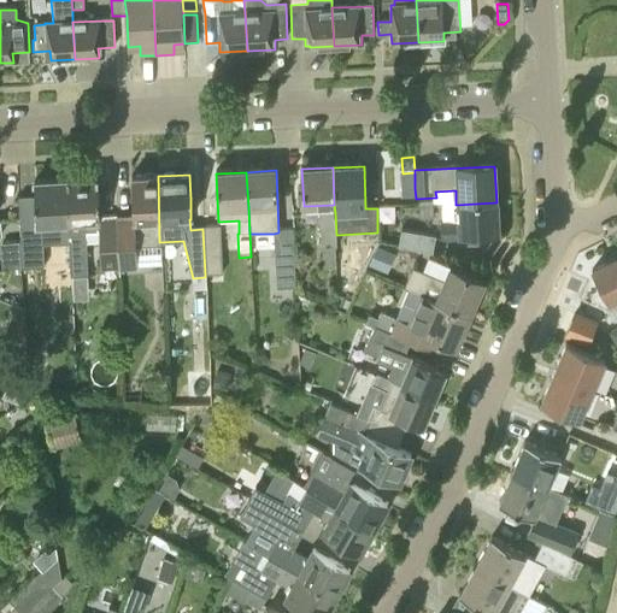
[(118,271),(137,270),(136,247),(160,246),(159,242),(158,176),(131,177),(134,217),(116,217),(118,271)]
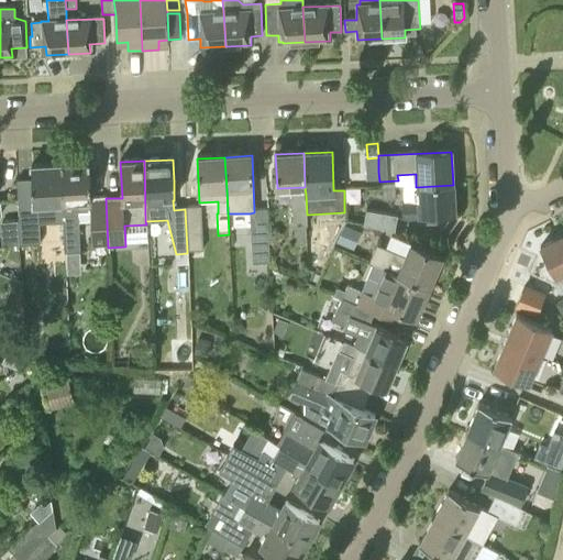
[(108,248),(106,198),(91,199),(89,164),(61,165),(63,222),(65,254),(80,253),(79,222),(91,222),(92,249),(108,248)]
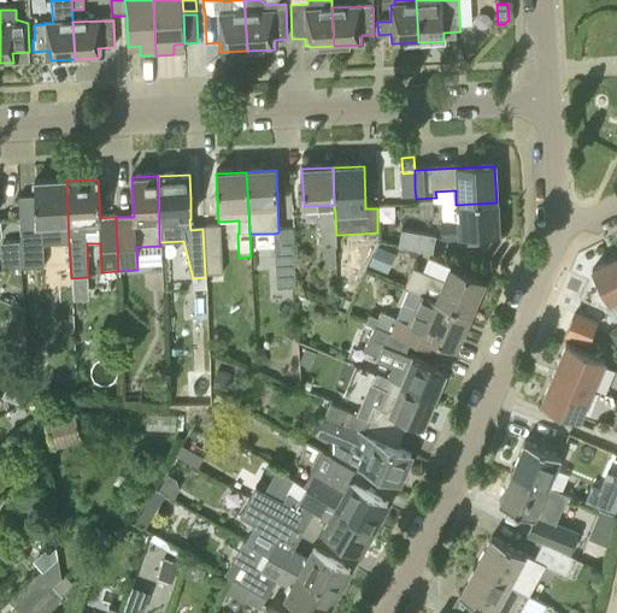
[(43,263),(43,245),(69,243),(66,181),(35,182),(35,201),(19,201),(22,264),(43,263)]
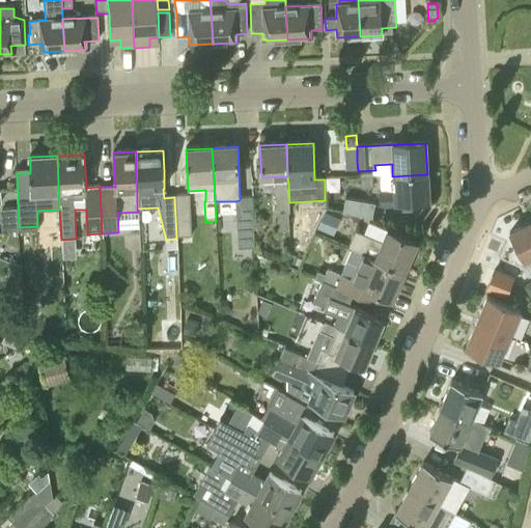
[(380,193),(381,209),(410,206),(410,202),(428,201),(427,174),(392,176),(393,192),(380,193)]
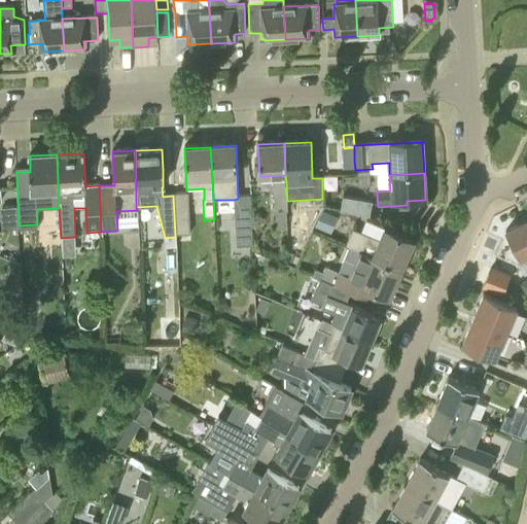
[(357,176),(358,189),(371,188),(370,175),(357,176)]
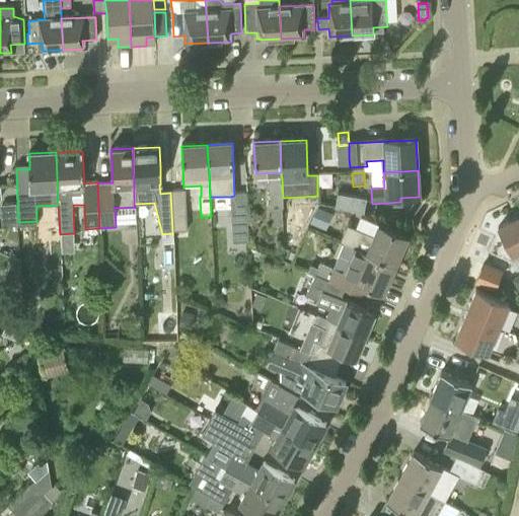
[(283,210),(283,198),(282,179),(269,179),(269,195),(270,194),(271,210),(272,210),(273,227),(283,226),(282,210),(283,210)]
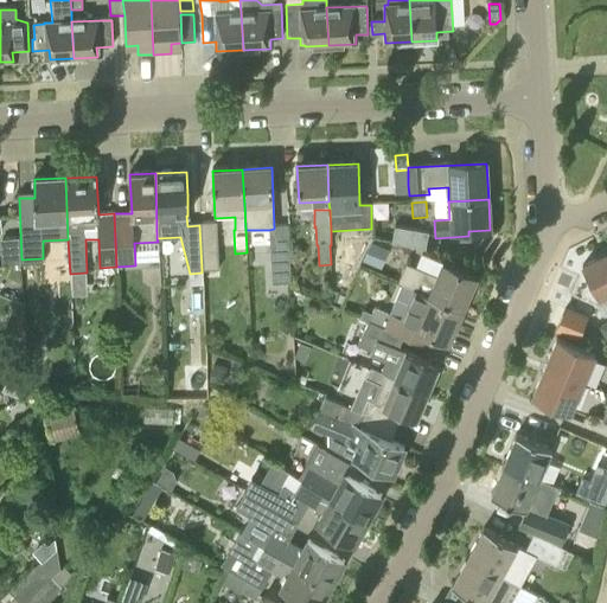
[(216,223),(199,223),(199,225),(202,270),(218,270),(216,223)]
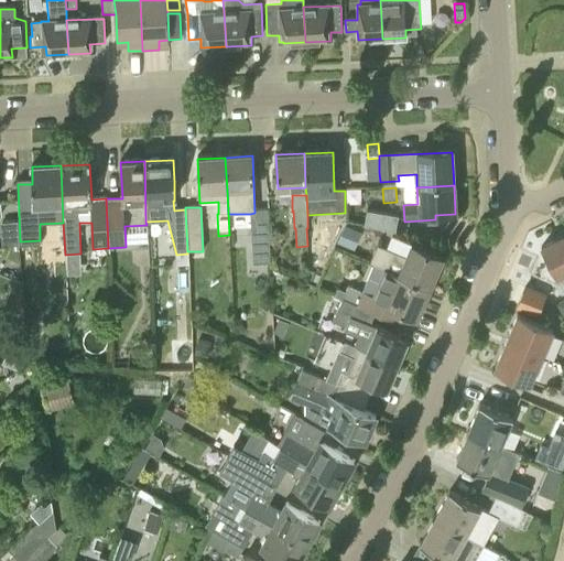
[(255,213),(250,214),(253,265),(270,265),(268,212),(255,213)]
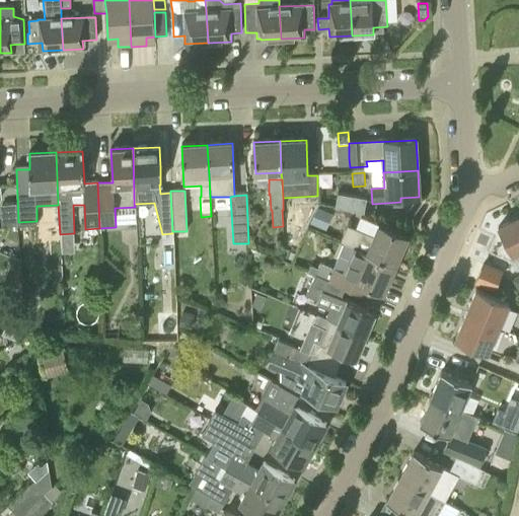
[(366,200),(339,195),(336,208),(363,214),(366,200)]
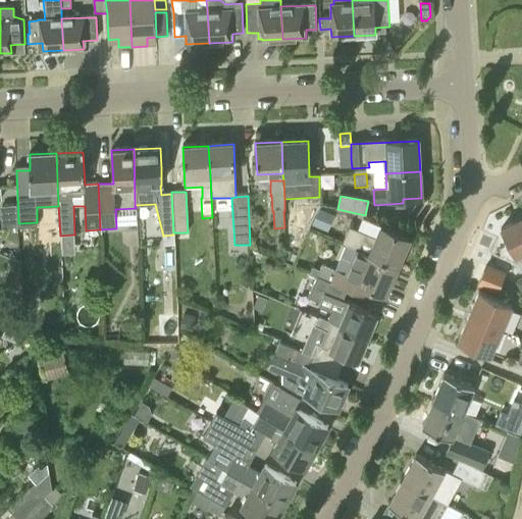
[(2,229),(18,228),(16,207),(0,208),(2,229)]
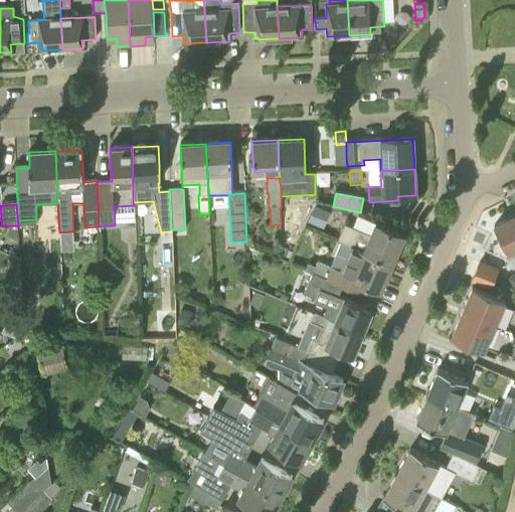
[(307,225),(318,229),(325,212),(315,208),(307,225)]
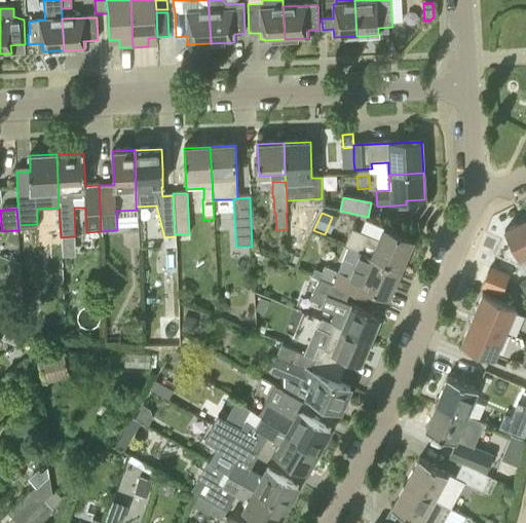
[(525,221),(504,232),(519,259),(525,255),(525,221)]
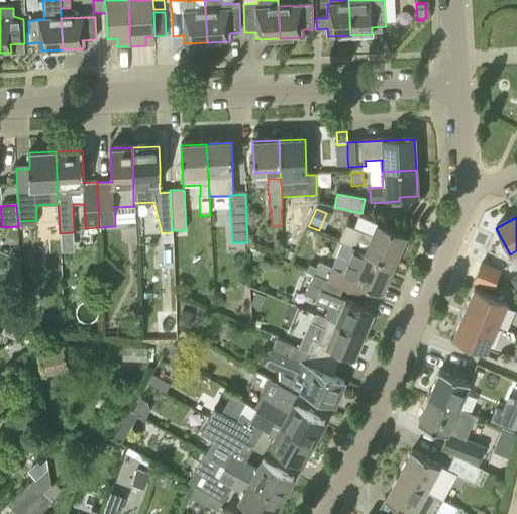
[(339,241),(363,251),(394,265),(405,237),(376,225),(372,236),(346,226),(339,241)]
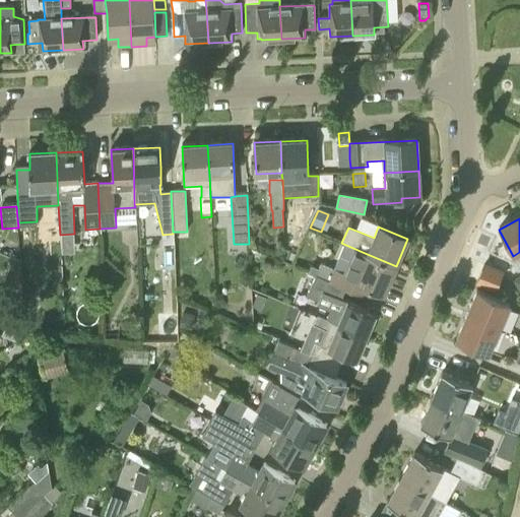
[(365,253),(352,281),(384,295),(396,266),(365,253)]
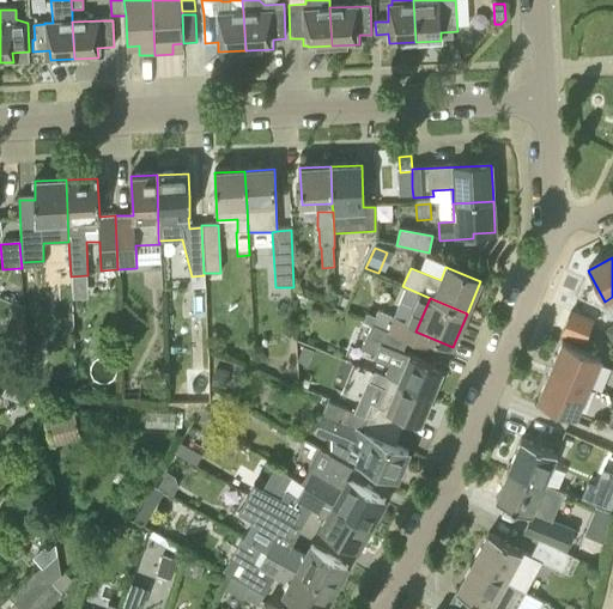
[(372,327),(407,340),(407,341),(414,324),(380,310),(372,327)]
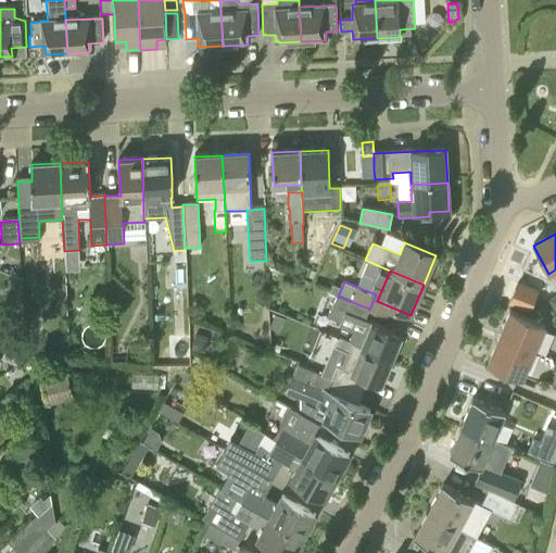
[(536,293),(517,286),(510,303),(530,311),(536,293)]
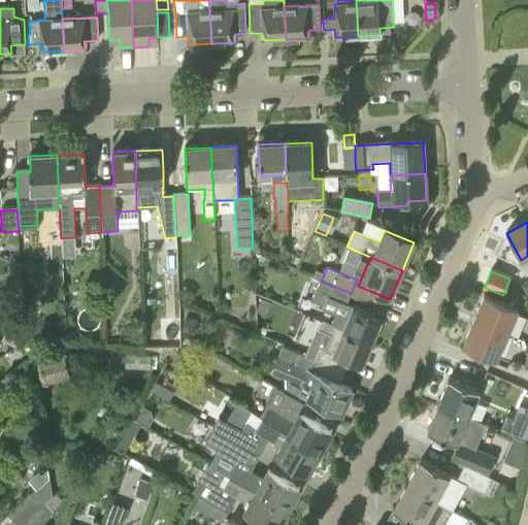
[(334,328),(342,332),(371,343),(382,320),(345,304),(351,293),(321,282),(312,301),(324,306),(322,312),(337,319),(334,327),(334,328)]
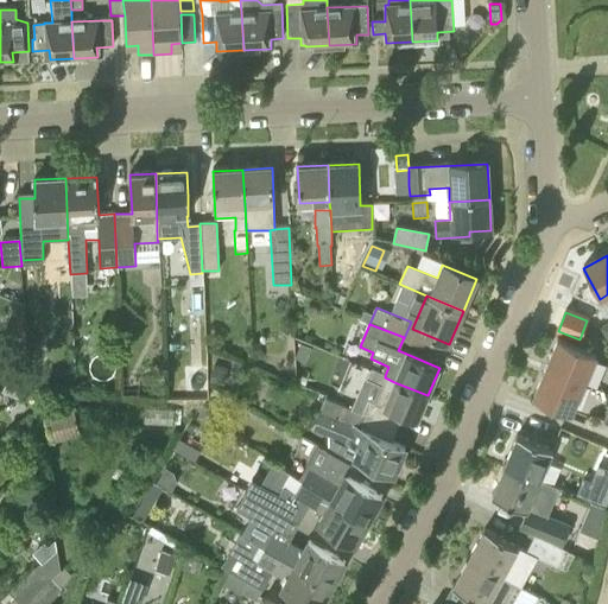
[(557,341),(545,369),(583,386),(595,357),(557,341)]
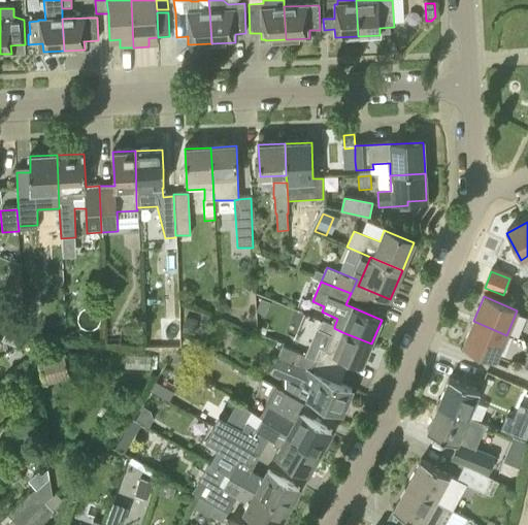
[(256,314),(264,317),(269,304),(261,300),(256,314)]
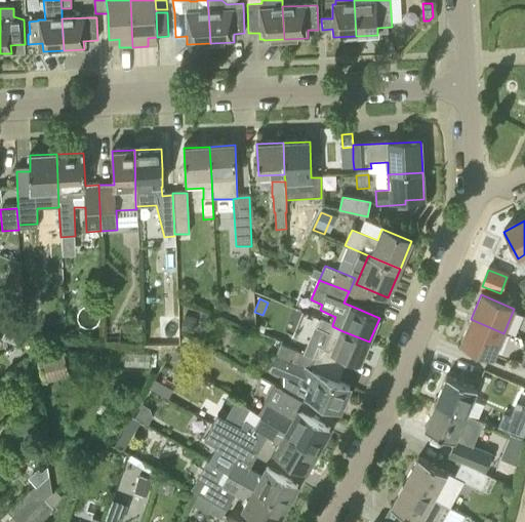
[(192,335),(197,320),(185,316),(180,331),(192,335)]
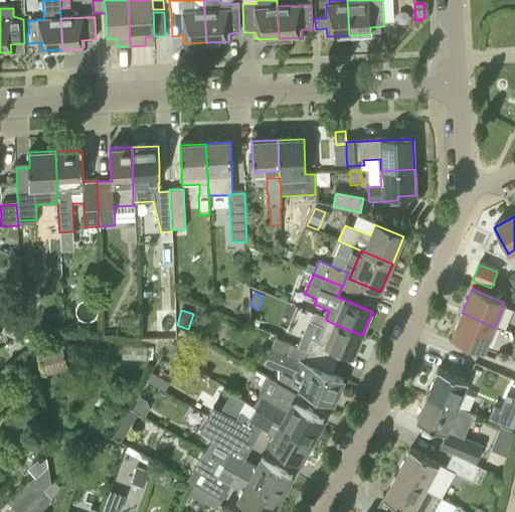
[(300,345),(311,316),(300,312),(289,341),(300,345)]
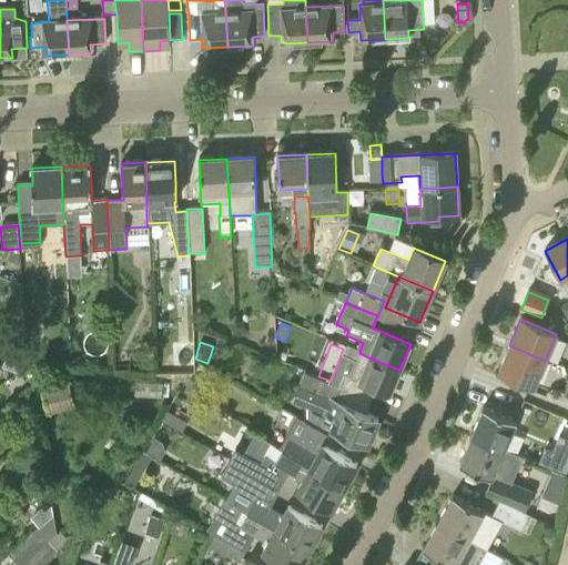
[(534,386),(536,382),(543,365),(545,361),(509,345),(498,372),(534,386)]
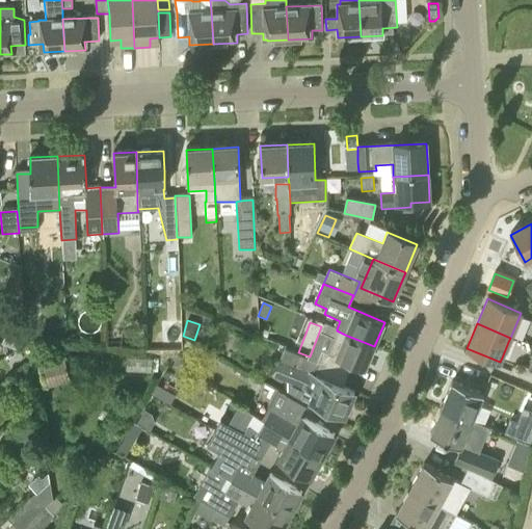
[(181,350),(181,324),(162,324),(162,350),(181,350)]
